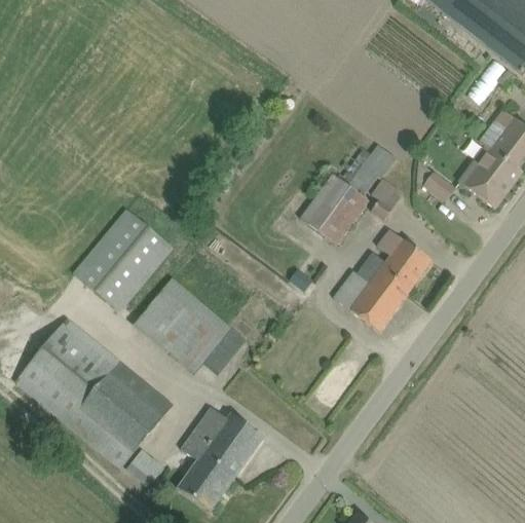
[(427,0),(458,25),(487,46),(508,62),(523,75),(524,73),(524,0),(427,0)]
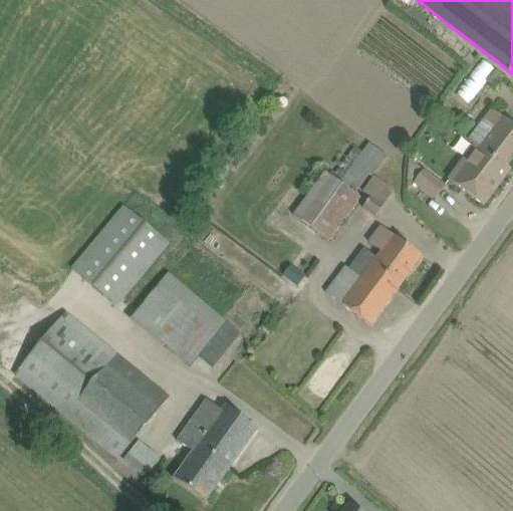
[(447,26),(439,37),(464,57),(473,46),(447,26)]
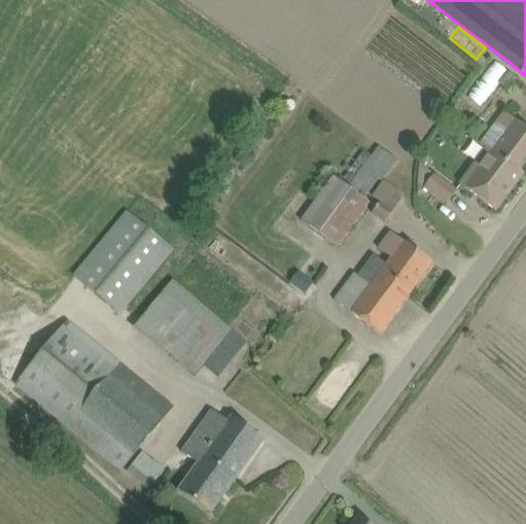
[(525,127),(502,109),(479,140),(518,168),(525,156),(525,127)]
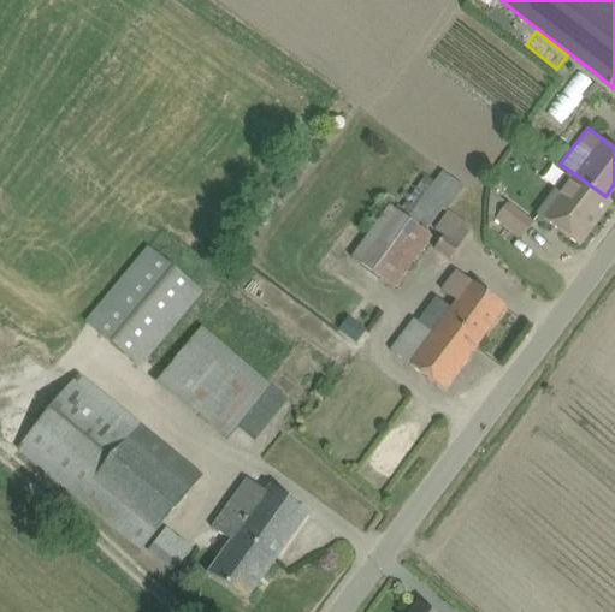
[(368,231),(352,255),(394,287),(432,233),(425,229),(442,206),(424,192),(435,179),(419,167),(391,205),(389,202),(368,231)]
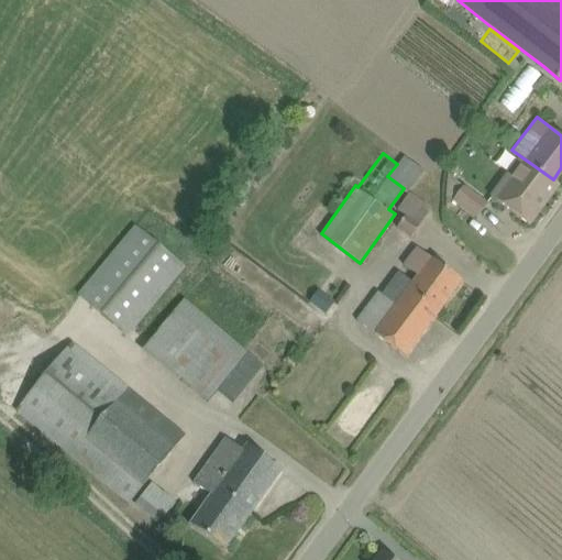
[(530,222),(559,185),(520,157),(493,195),(530,222)]
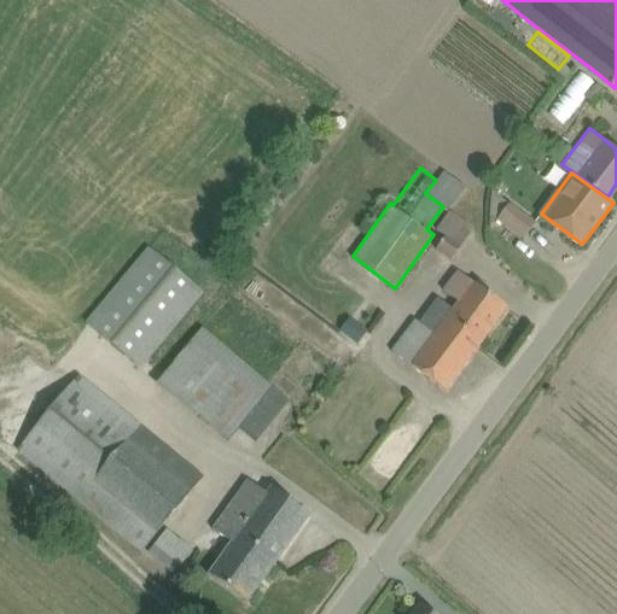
[(536,222),(510,202),(498,216),(524,237),(536,222)]
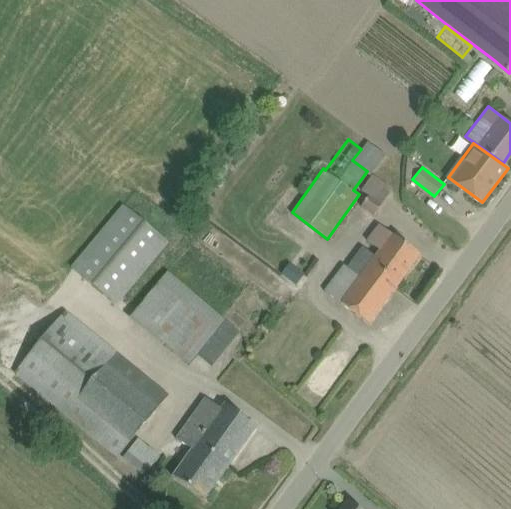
[(361,205),(374,213),(391,186),(372,173),(361,189),(368,194),(361,205)]
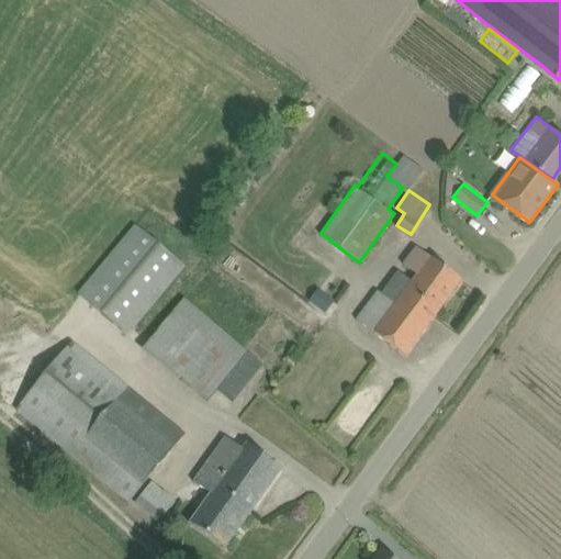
[(184,265),(134,222),(77,291),(127,333),(184,265)]
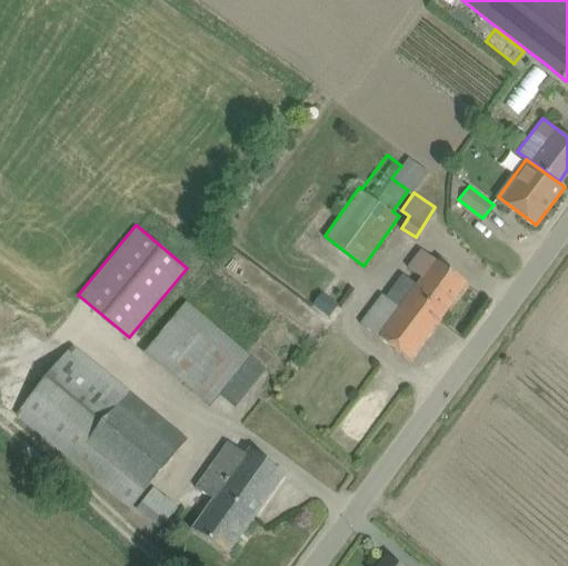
[(468,283),(450,269),(421,248),(407,266),(421,276),(416,283),(402,274),(387,295),(381,291),(359,321),(394,347),(411,359),(468,283)]
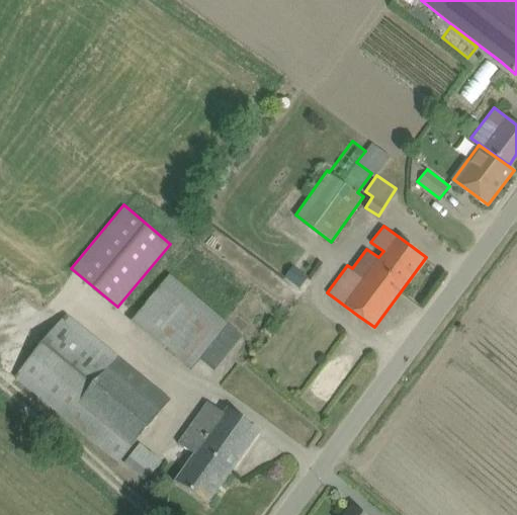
[(294,284),(310,291),(317,277),(300,270),(294,284)]
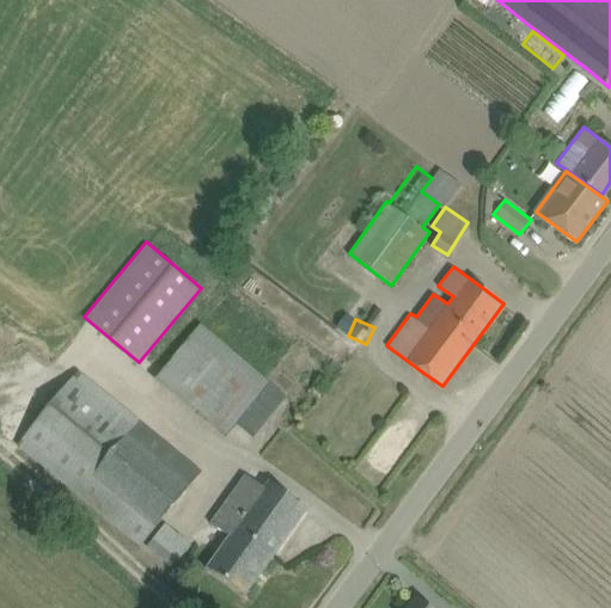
[(252,436),(286,395),(201,323),(154,380),(225,436),(236,422),(252,436)]
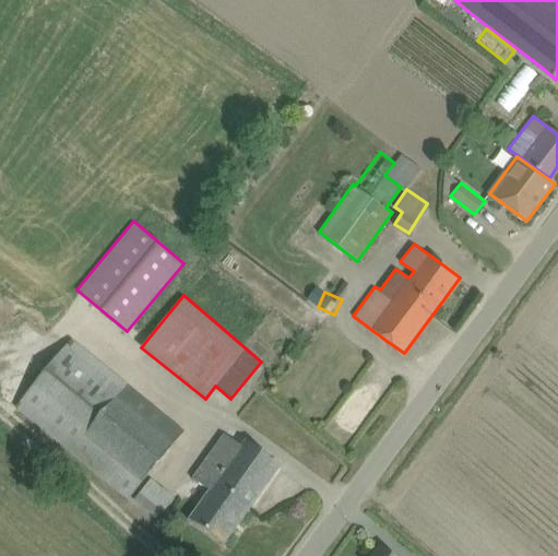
[(129,496),(145,477),(186,432),(132,388),(71,336),(16,404),(129,496)]
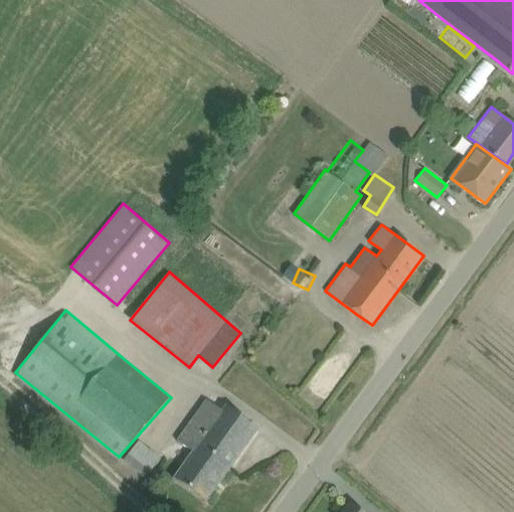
[(206,397),(177,439),(193,450),(173,477),(206,501),(258,429),(225,404),(222,409),(206,397)]
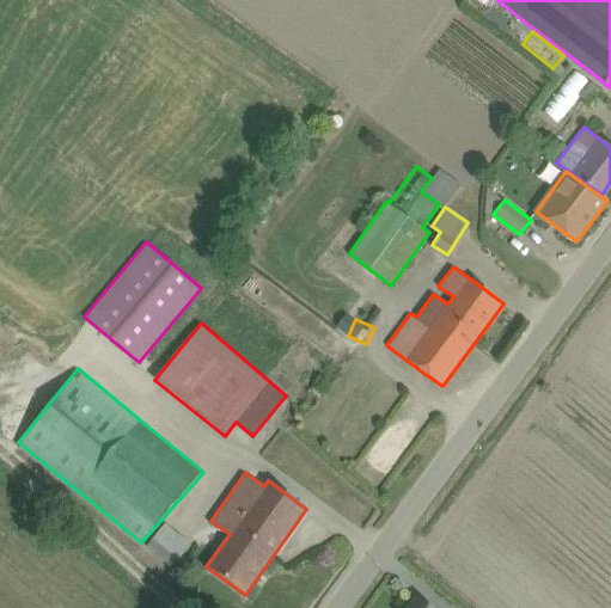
[(191,544),(166,523),(147,545),(172,566),(191,544)]
